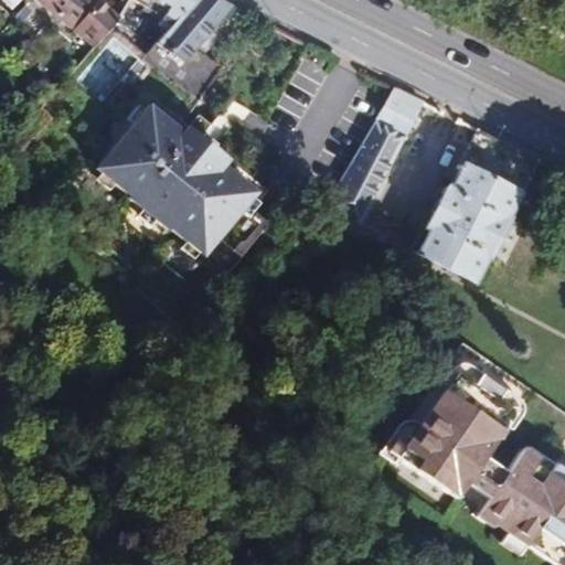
[(42,0),(109,52),(131,28),(105,3),(107,0),(42,0)]
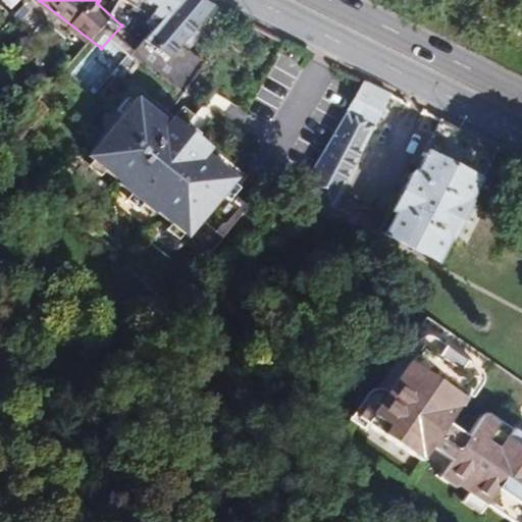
[(185,0),(129,0),(128,3),(147,11),(153,4),(166,12),(156,29),(163,34),(185,0)]
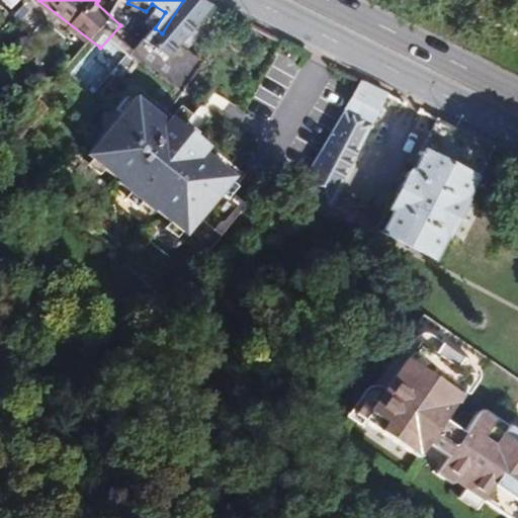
[(187,50),(211,6),(200,0),(183,0),(162,33),(155,44),(203,78),(211,67),(187,50)]
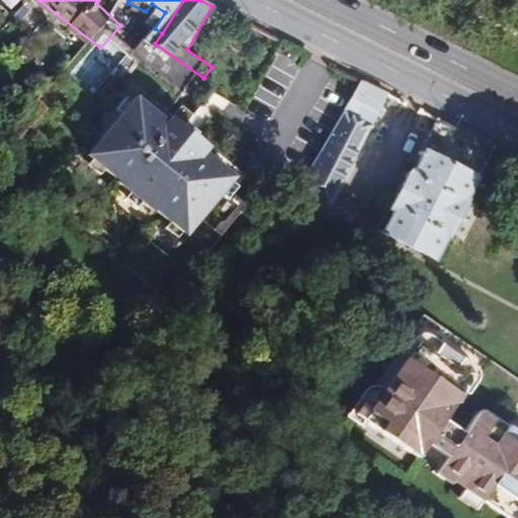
[(13,3),(0,15),(24,41),(37,28),(13,3)]
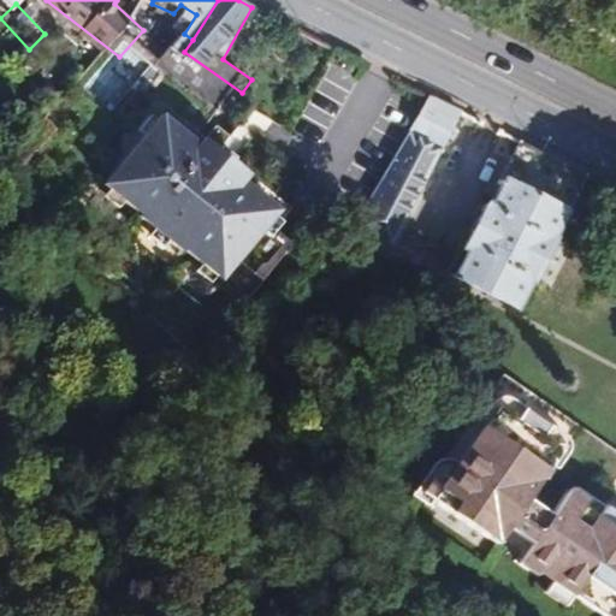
[(208,143),(242,93),(184,52),(154,96),(208,143)]
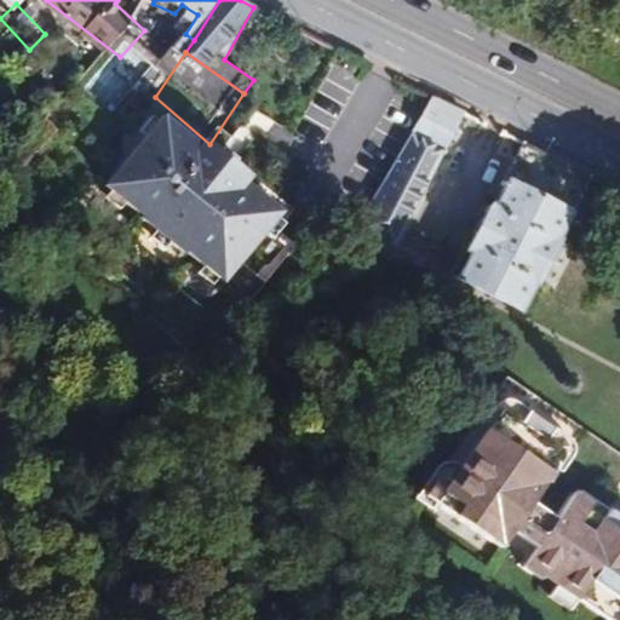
[(402,254),(466,115),(432,98),(361,245),(361,247),(384,259),(389,247),(402,254)]
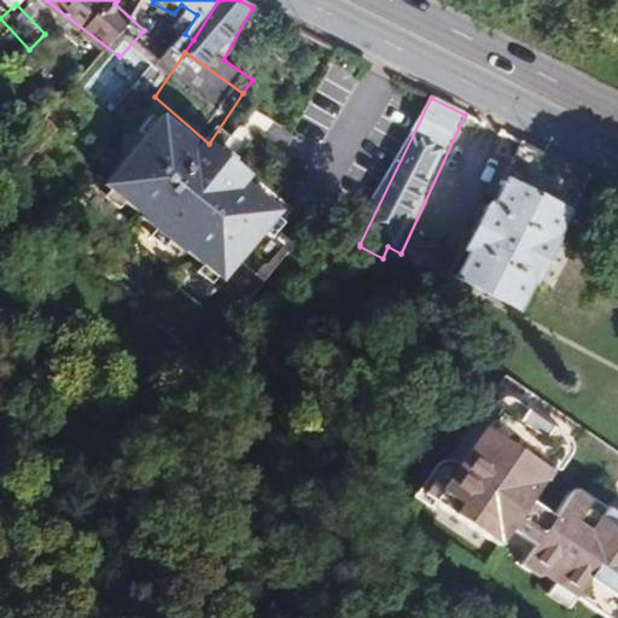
[(256,182),(216,147),(211,153),(173,120),(116,182),(155,216),(152,219),(193,255),(196,252),(256,307),(272,289),(246,267),(290,221),(252,187),(256,182)]
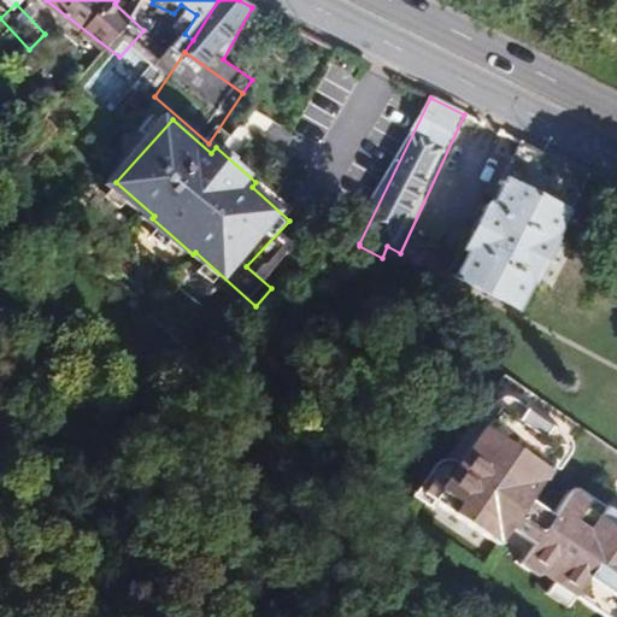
[(540,287),(562,244),(558,242),(569,216),(574,218),(592,177),(521,142),(501,183),(505,186),(494,207),(489,205),(468,250),(471,252),(458,278),(524,311),(536,286),(540,287)]
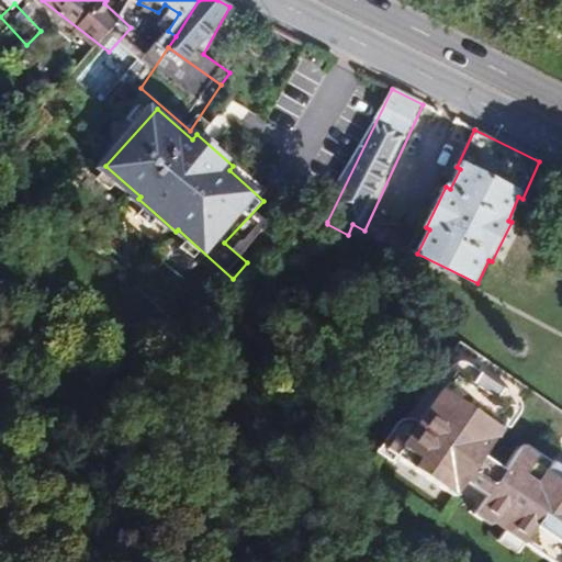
[(561,561),(561,407),(473,347),(398,456),(552,561),(553,561),(561,561)]
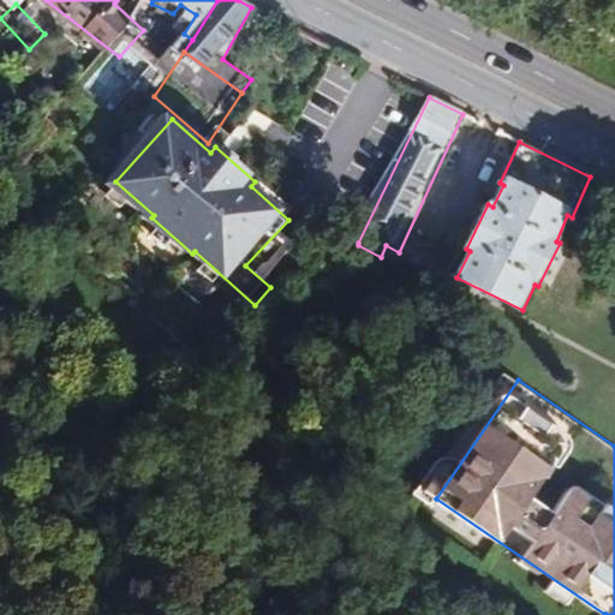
All buildings are outlined.
